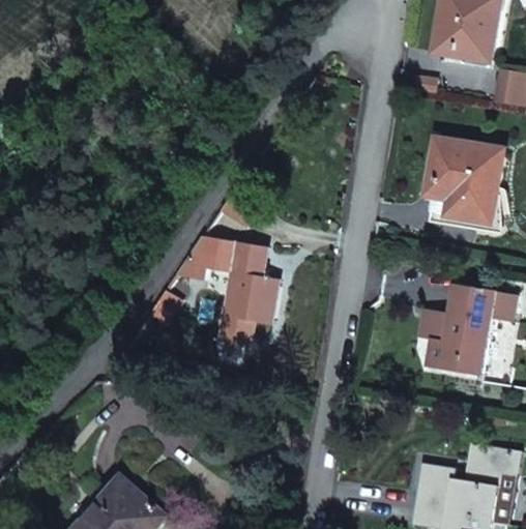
[(461,64),(490,68),(491,60),(501,0),(443,0),(435,52),(463,56),(461,64)]
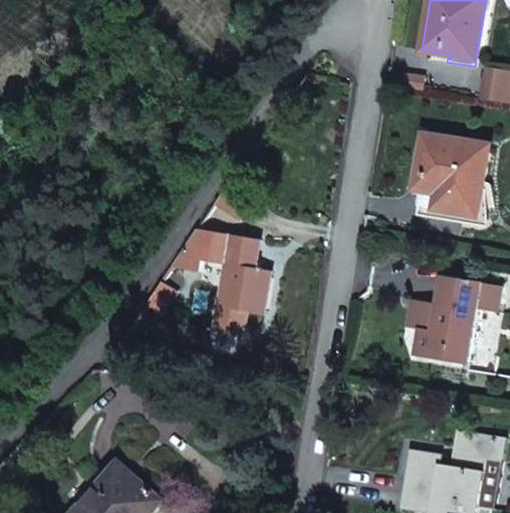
[(440,193),(437,209),(448,210),(454,210),(460,207),(463,199),(467,179),(483,182),(489,146),(424,135),(421,153),(429,155),(423,190),(433,192),(440,193)]
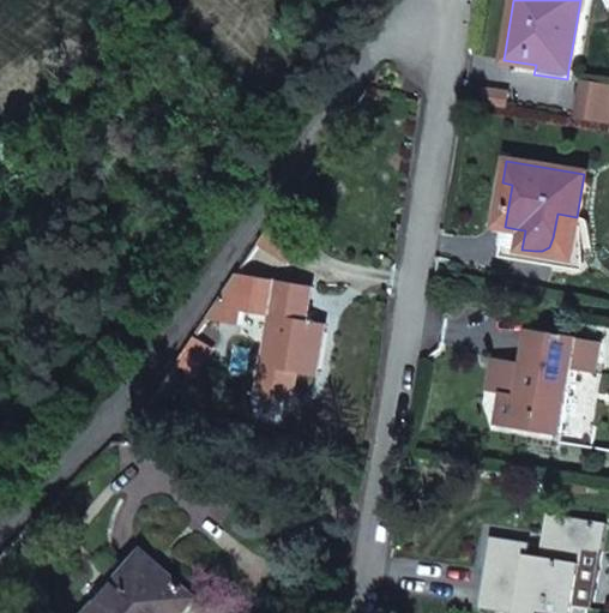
[(512,185),(502,182),(495,226),(505,227),(512,185)]
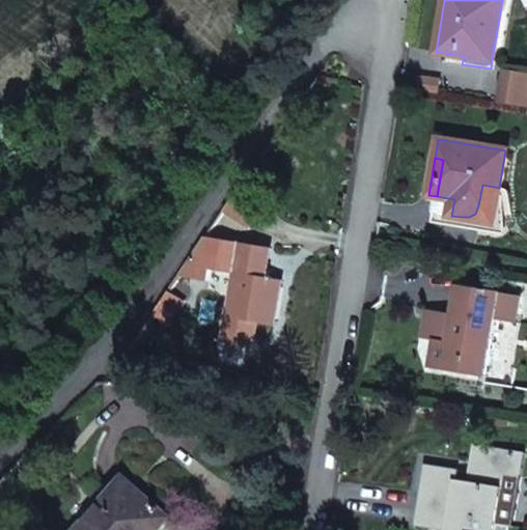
[(447,198),(443,219),(492,227),(499,188),(482,185),(478,205),(475,214),(469,217),(463,217),(451,216),(454,199),(447,198)]
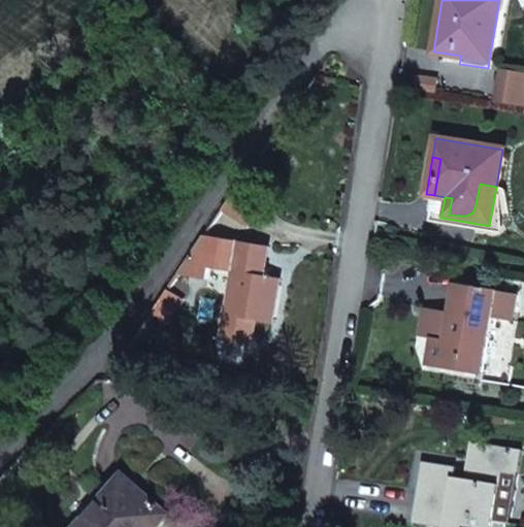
[(232,272),(221,340),(252,344),(256,322),(269,323),(277,277),(262,275),(266,245),(202,236),(175,274),(203,280),(206,269),(232,272)]
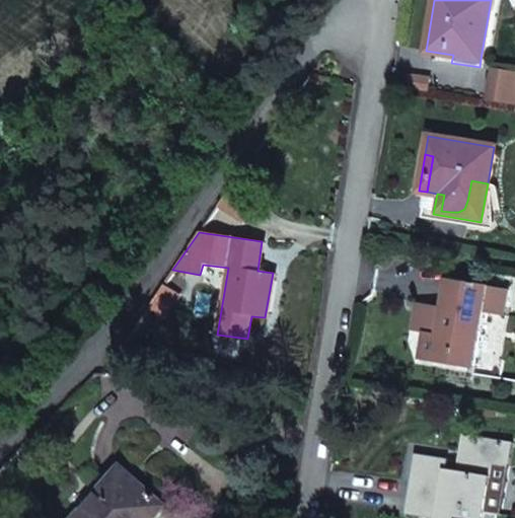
[(503,313),(508,288),(490,285),(490,284),(446,277),(442,305),(430,303),(429,312),(417,310),(414,329),(425,331),(420,358),(476,367),(485,310),(503,313)]
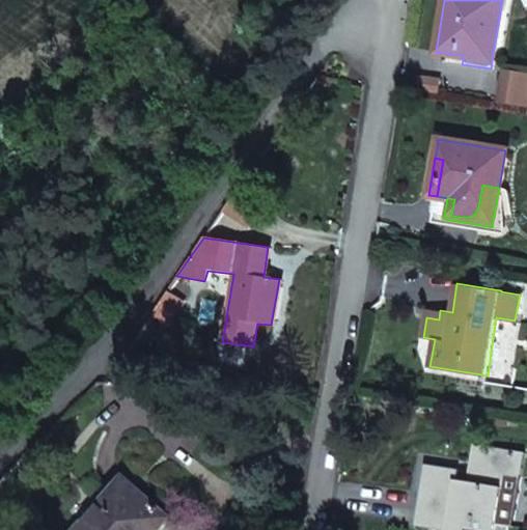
[(165,293),(149,315),(163,325),(178,302),(165,293)]
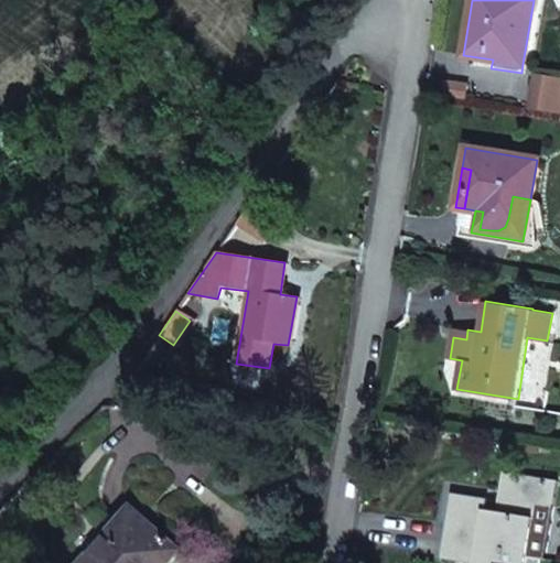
[(466,339),(467,329),(454,328),(453,337),(466,339)]
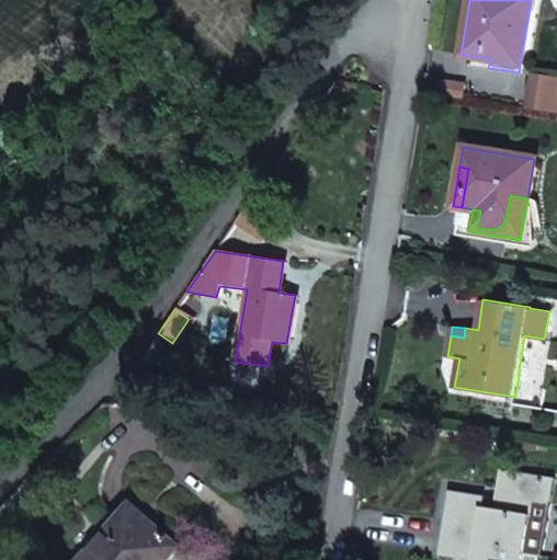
[(446,491),(436,555),(459,558),(458,559),(532,559),(534,555),(538,556),(550,478),(497,469),(495,488),(492,499),(491,509),(479,506),(481,496),(446,491)]
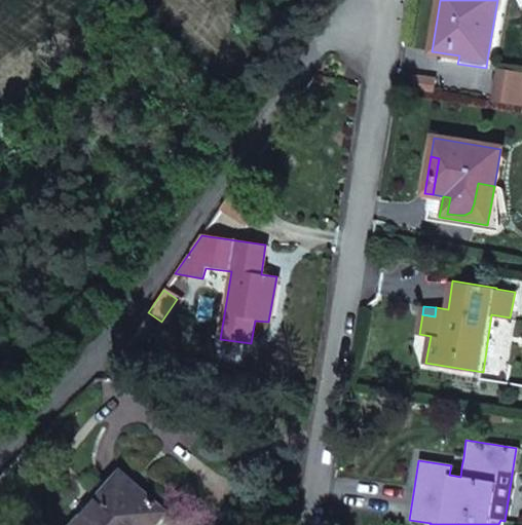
[(463,457),(456,456),(455,466),(461,467),(463,457)]
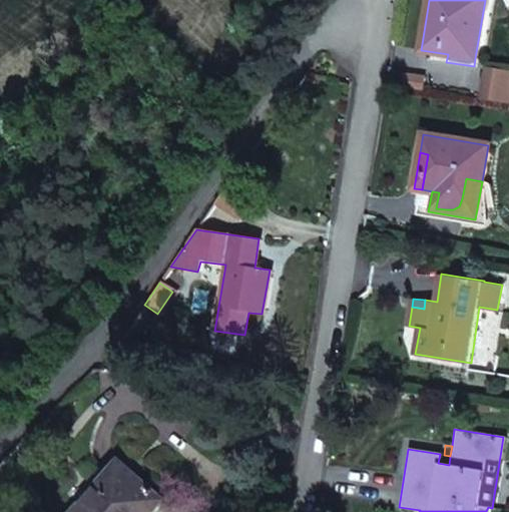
[(116,460),(70,511),(149,511),(160,501),(161,499),(116,460)]
